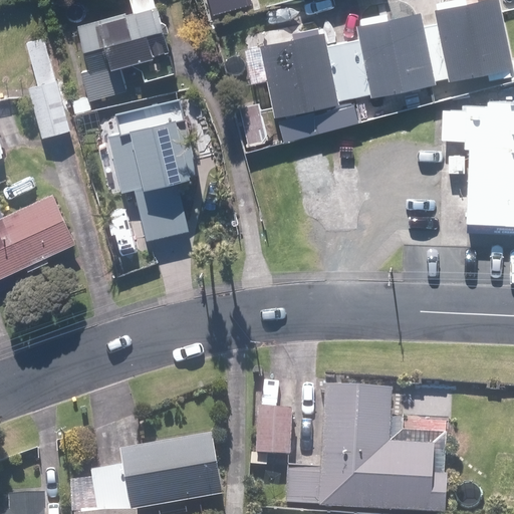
[(129,0),(132,12),(78,26),(90,71),(81,73),(88,100),(127,90),(121,66),(140,61),(145,80),(172,73),(153,0),(129,0)]
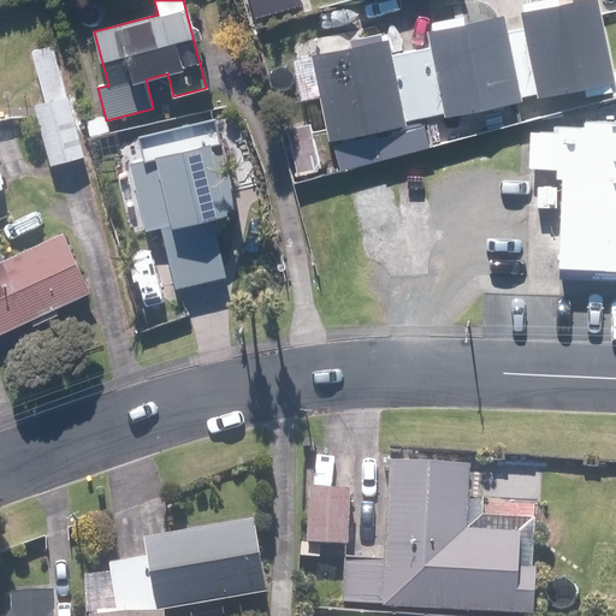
[(507,29),(521,99),(615,81),(598,0),(573,0),(520,11),(523,27),(507,29)]
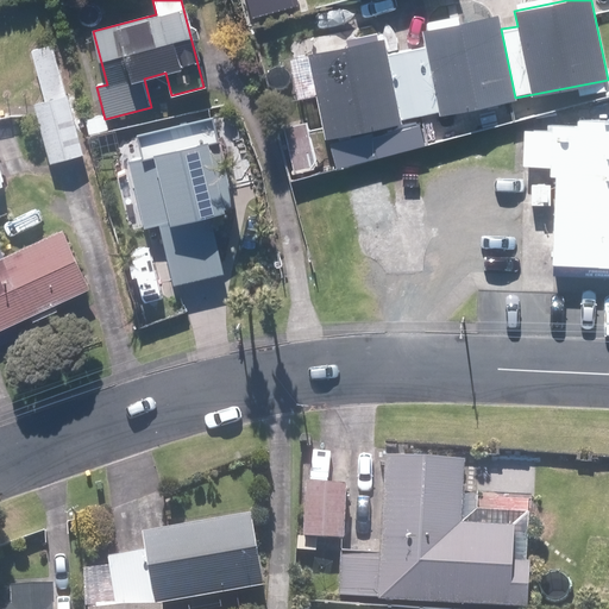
[(425,46),(403,51),(416,117),(515,98),(501,29),(498,14),(459,23),(458,14),(425,20),(426,29),(420,30),(425,46)]
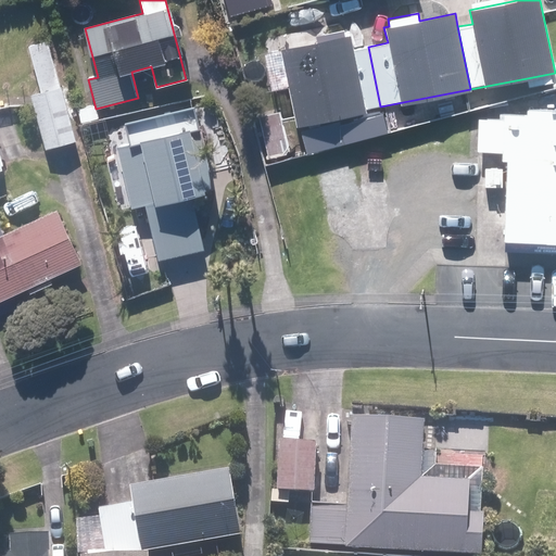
[(316,40),(280,48),(294,124),(380,106),(368,47),(354,50),(351,37),(345,38),(344,29),(316,35),(316,40)]
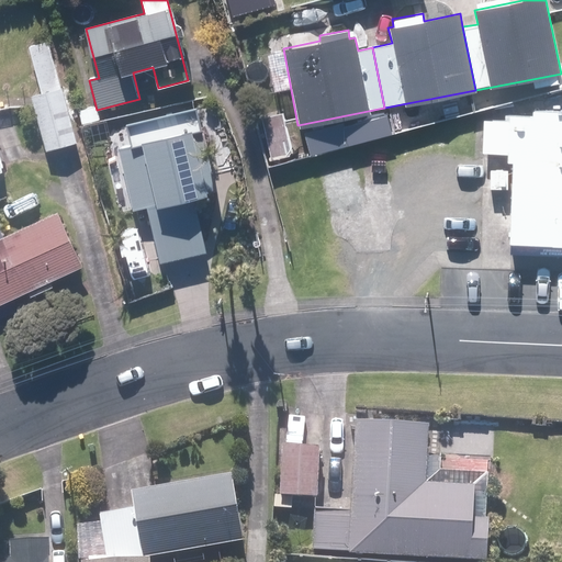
[(47,38),(27,43),(41,91),(30,94),(46,150),(77,142),(47,38)]
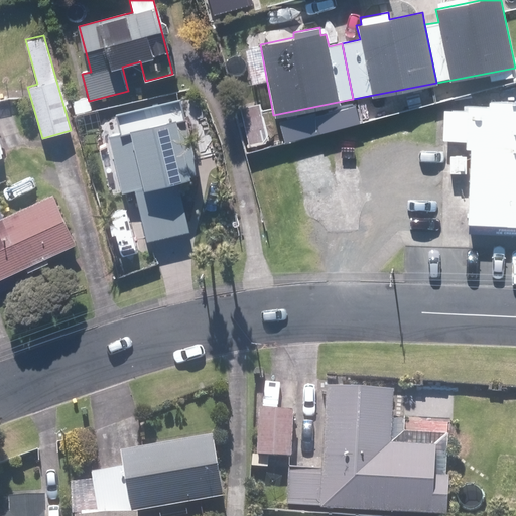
[(268,139),(260,102),(240,106),(248,143),(268,139)]
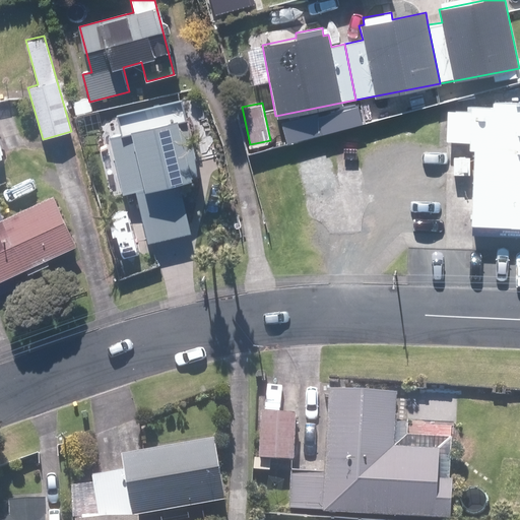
[(469,148),(473,148),(470,225),(519,226),(519,104),(494,104),(494,108),(469,108),(469,111),(448,110),(447,141),(469,142),(469,148)]
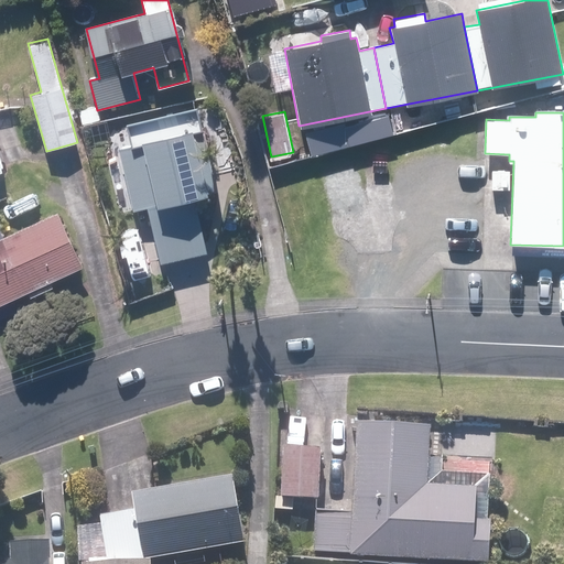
[(105,120),(82,127),(90,151),(112,143),(105,120)]
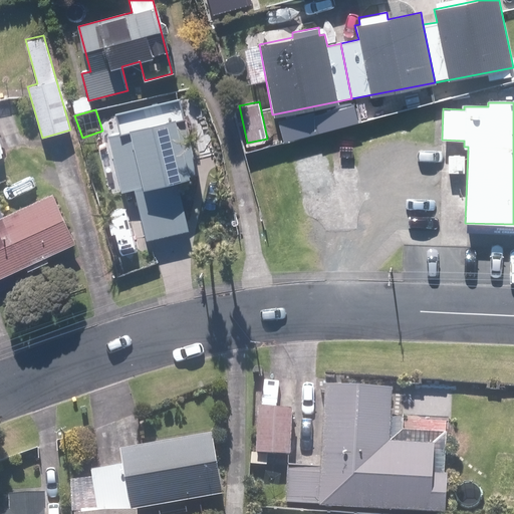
[(112,134),(124,192),(140,188),(194,176),(180,118),(124,132),(112,134)]
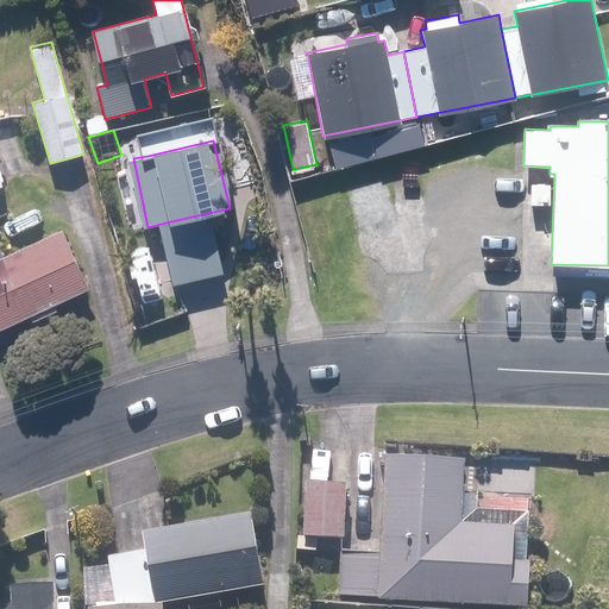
[(415,181),(428,182),(429,170),(416,169),(415,181)]
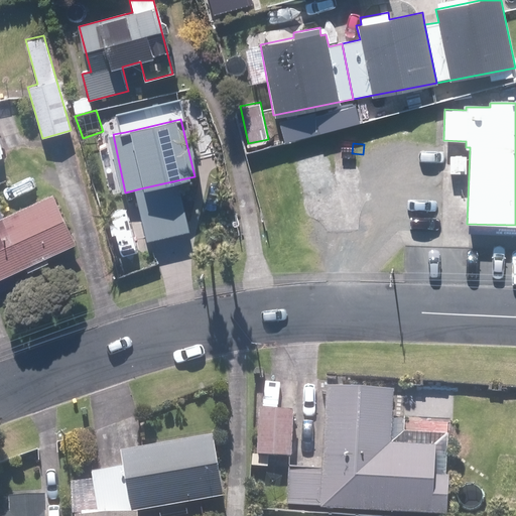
[(328,155),(315,157),(317,165),(330,163),(328,155)]
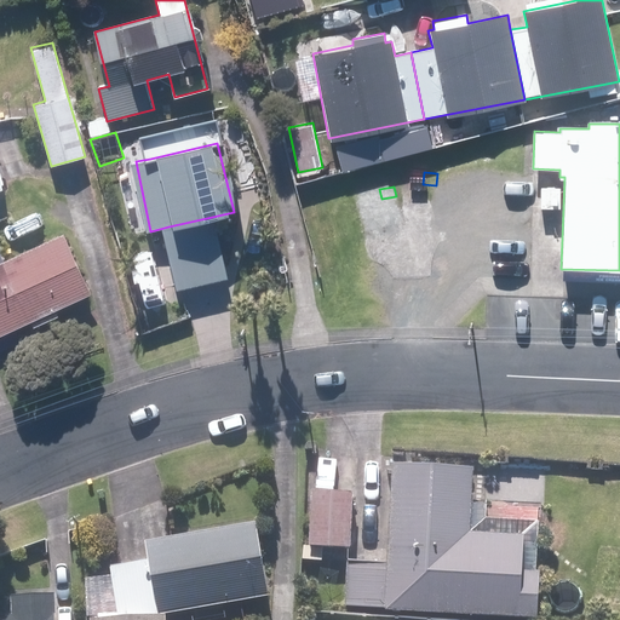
[(0,251),(0,333),(91,292),(62,231),(4,259),(0,251)]
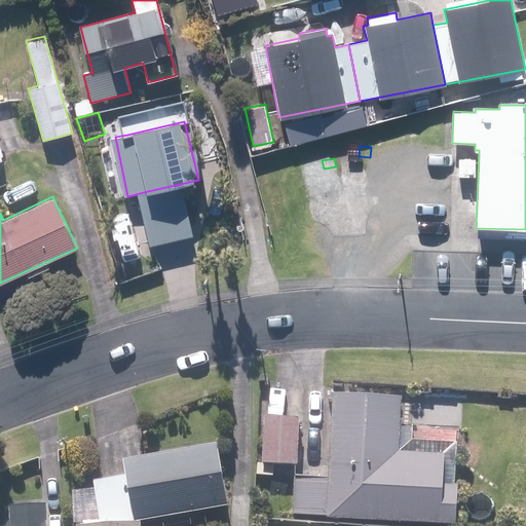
[(444,455),(399,453),(401,399),(333,395),(330,479),(295,478),(293,515),(327,517),(326,520),(450,525),(454,525),(456,487),(443,486),(444,455)]
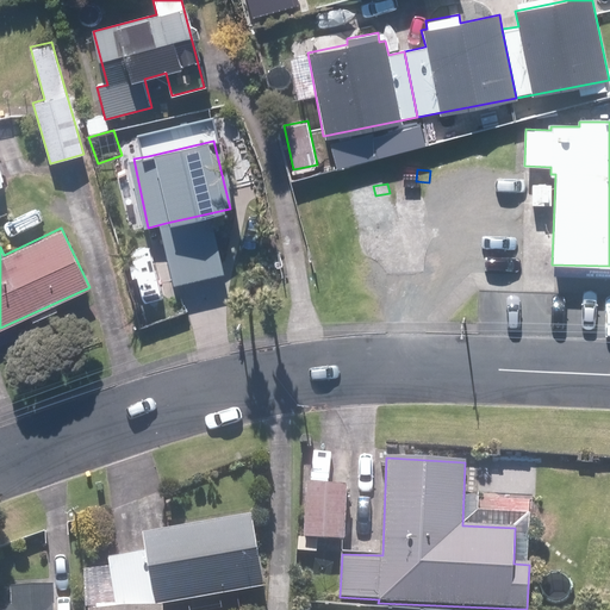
[(304,483),(302,540),(344,542),(347,485),(304,483)]
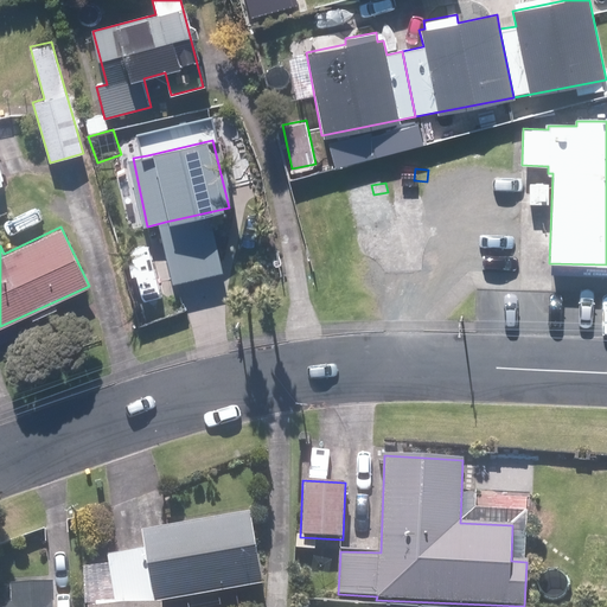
[(149,530),(163,604),(264,586),(251,511),(149,530)]
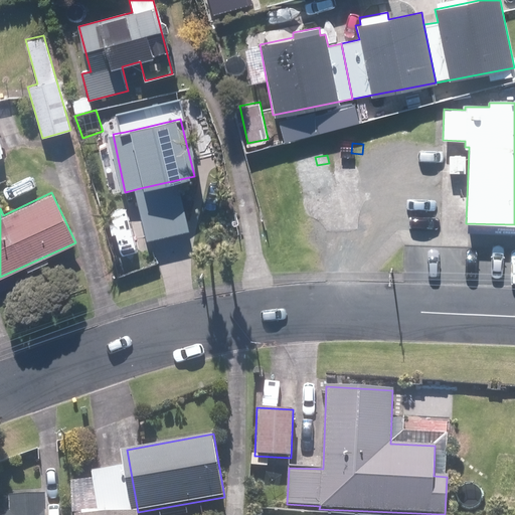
[(44,514),(43,495),(7,496),(8,513),(0,513),(0,514),(44,514)]
